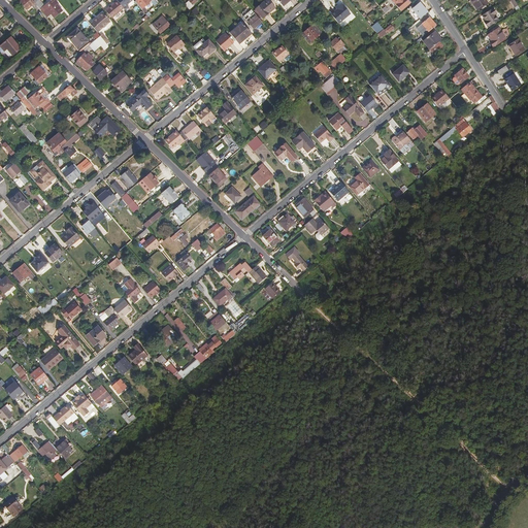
[(32,0),(22,0),(21,1),(28,9),(32,5),(35,9),(38,6),(32,0)]
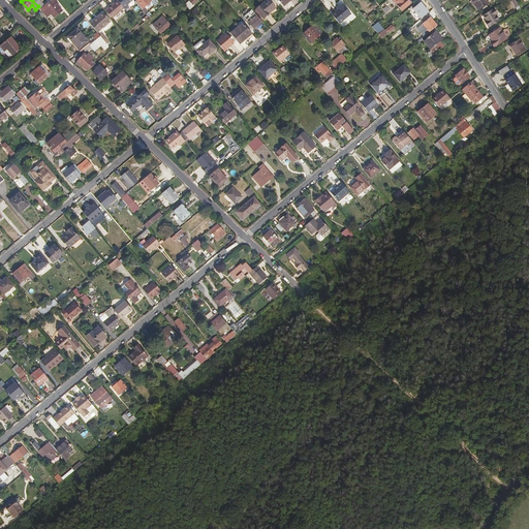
[(32,0),(38,6),(40,9),(41,8),(48,17),(51,13),(54,17),(62,10),(54,0),(51,0),(45,5),(40,0),(32,0)]
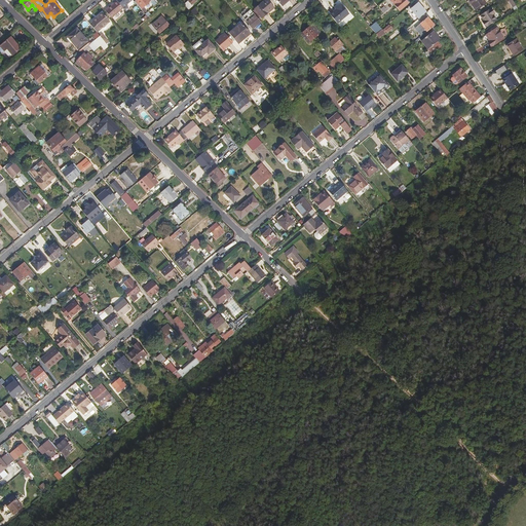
[(141,9),(152,0),(138,0),(139,0),(136,2),(141,9)]
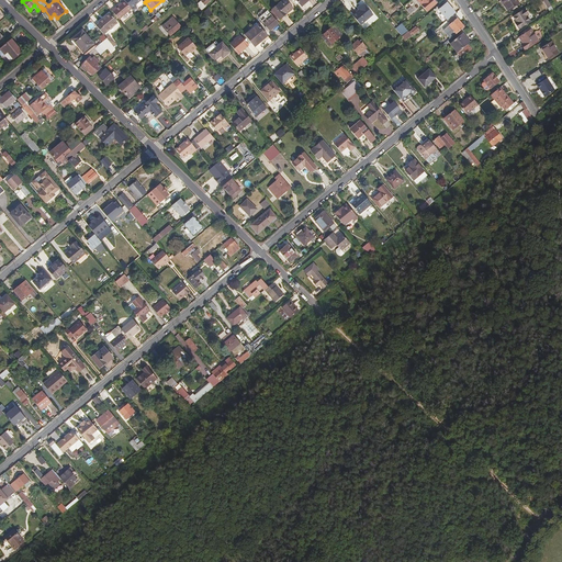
[(285,0),(283,0),(272,9),(280,19),(293,8),(285,0)]
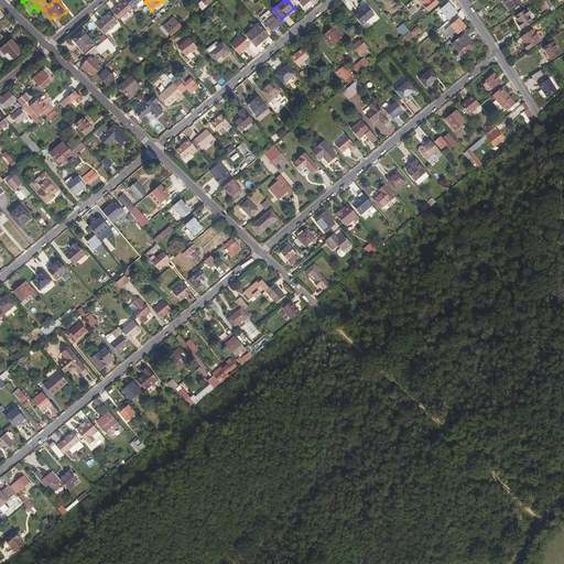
[(434,0),(418,0),(427,11),(437,3),(434,0)]
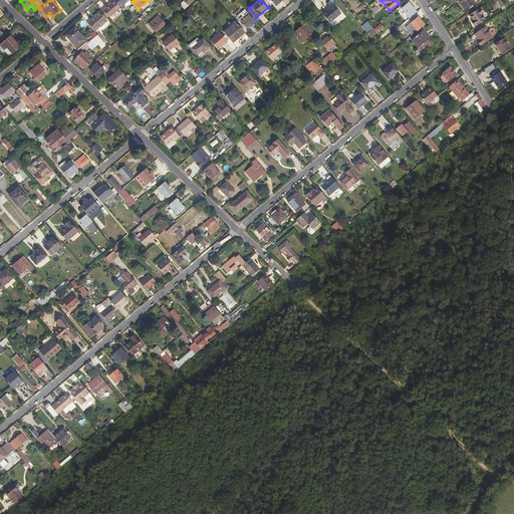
[(471,6),(474,4),(471,0),(457,0),(464,11),(467,8),(471,6)]
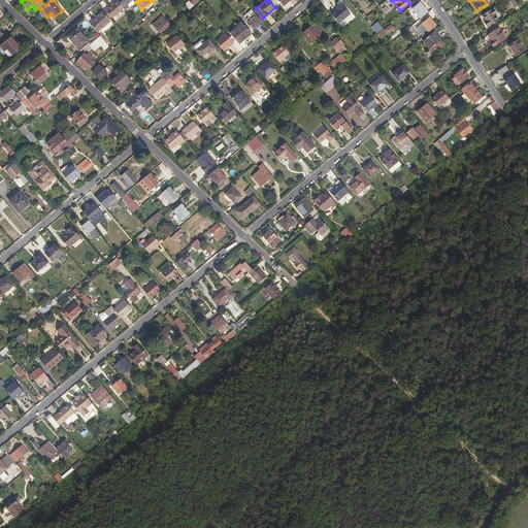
[(519,9),(514,1),(513,0),(509,0),(517,10),(519,9)]
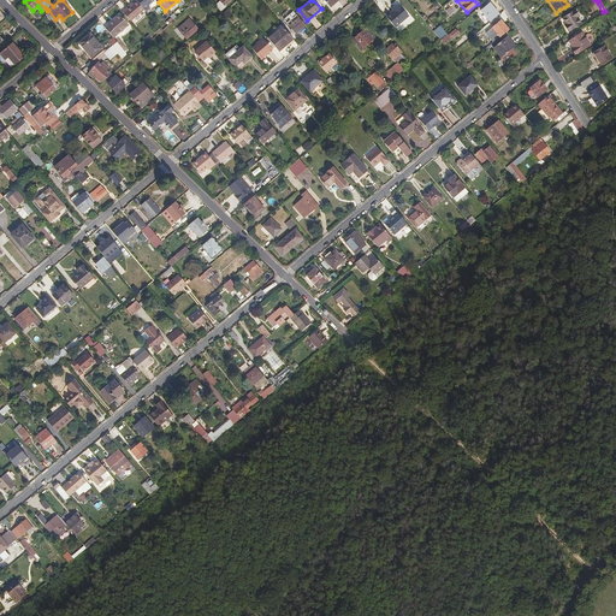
[(123,11),(131,21),(144,9),(138,1),(134,5),(131,6),(130,6),(123,11)]
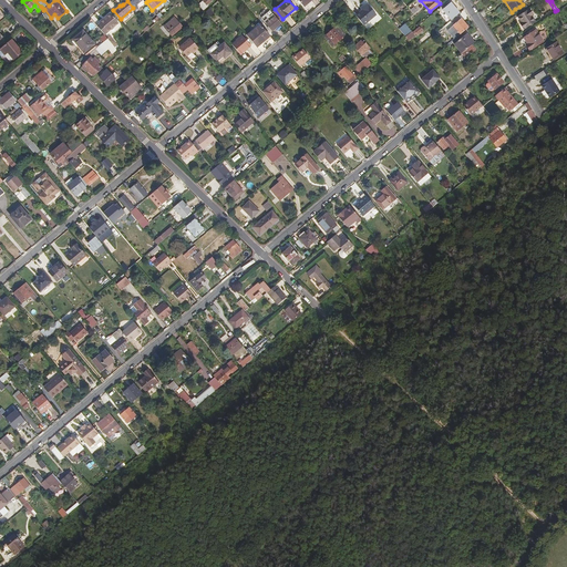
[(451,20),(460,13),(451,3),(443,10),(451,20)]
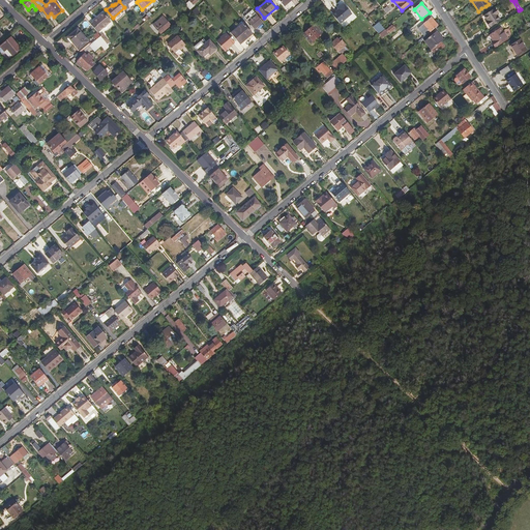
[(331,15),(340,24),(351,13),(344,5),(331,15)]
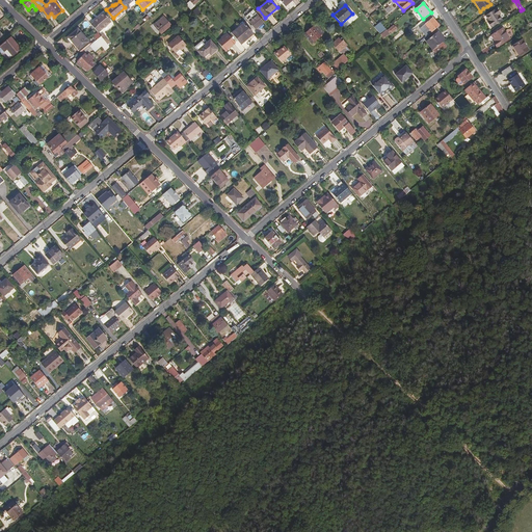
[(500,14),(497,8),(485,16),(489,22),(487,23),(490,27),(500,22),(497,17),(500,14)]
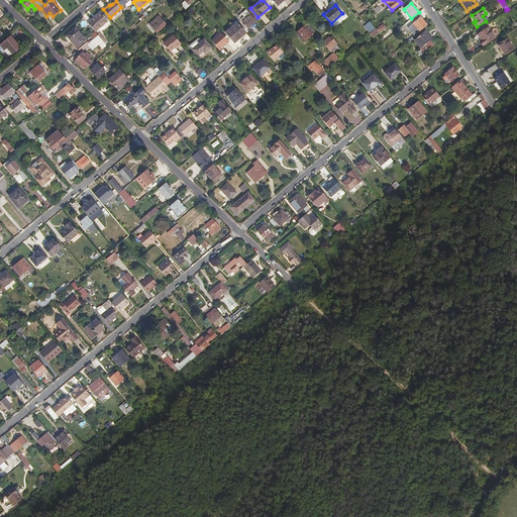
[(89,23),(95,31),(109,20),(101,11),(96,15),(97,16),(92,20),(89,23)]
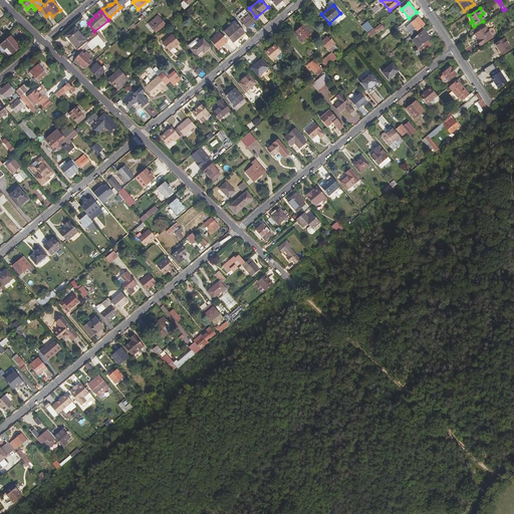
[(247,28),(255,21),(249,14),(241,21),(247,28)]
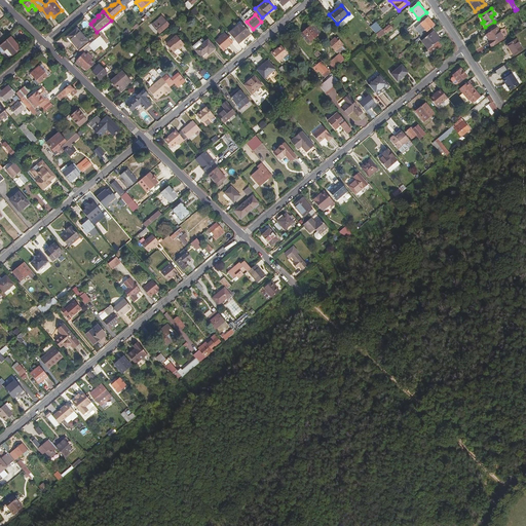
[(427,32),(435,26),(427,16),(417,26),(421,31),(424,29),(427,32)]
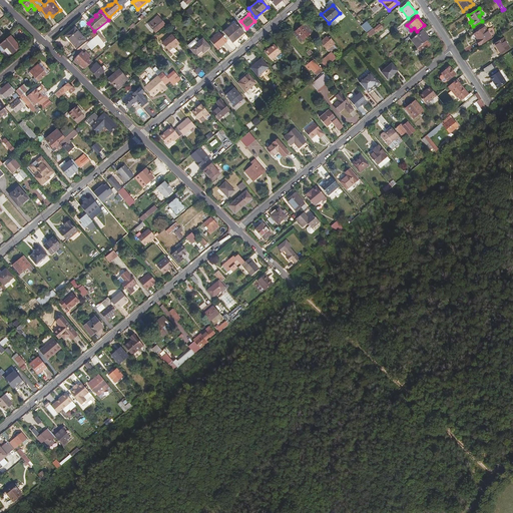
[(156,17),(148,24),(155,32),(164,24),(160,18),(158,19),(156,17)]
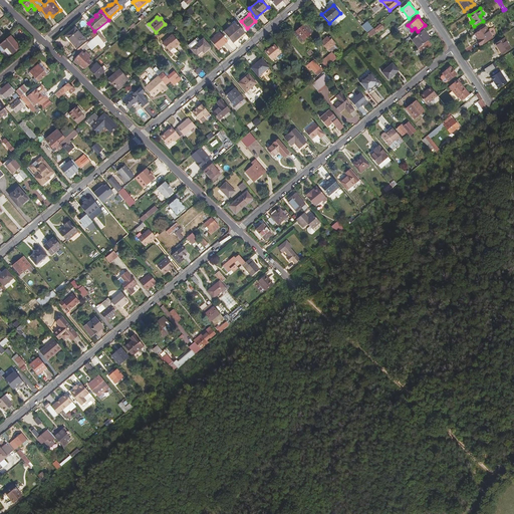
[(233,42),(244,33),(236,22),(225,32),(233,42)]
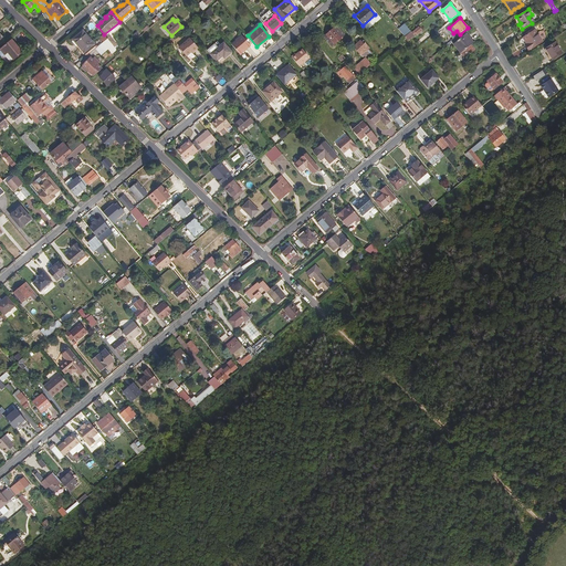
[(336,27),(323,37),(331,46),(344,35),(336,27)]
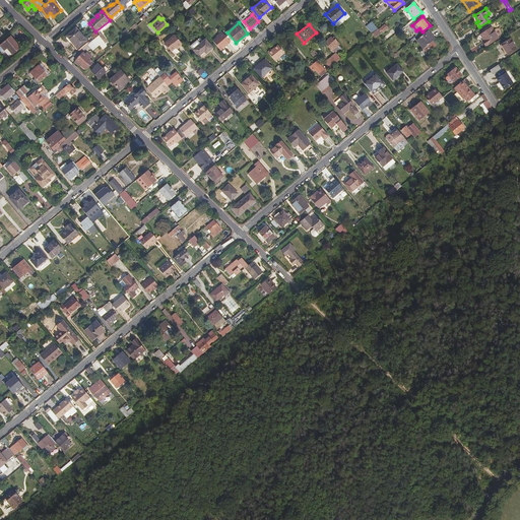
[(382,26),(376,31),(379,36),(388,28),(385,24),(383,26),(382,26)]
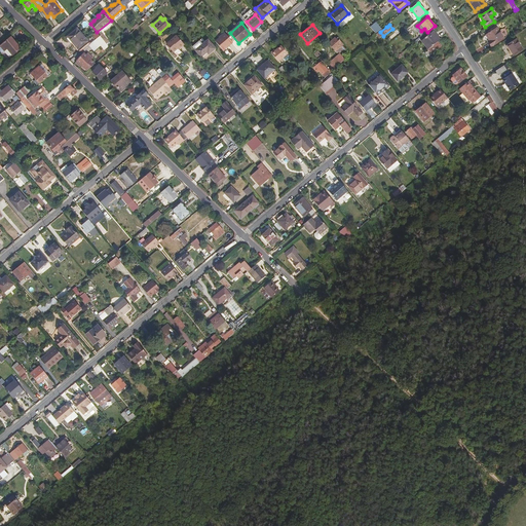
[(77,28),(68,36),(79,49),(88,41),(77,28)]
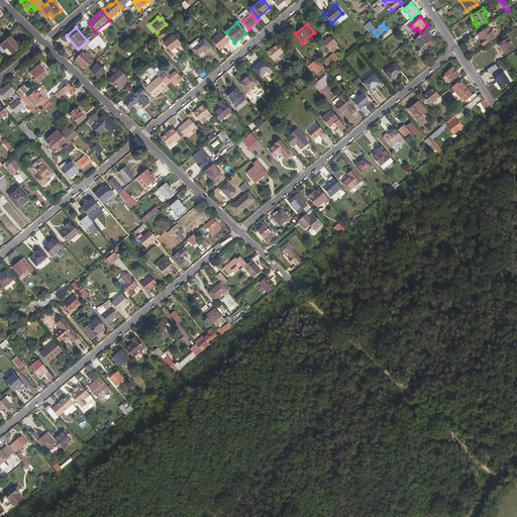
[(488,28),(477,35),(480,40),(479,41),(482,46),(494,38),(488,28)]
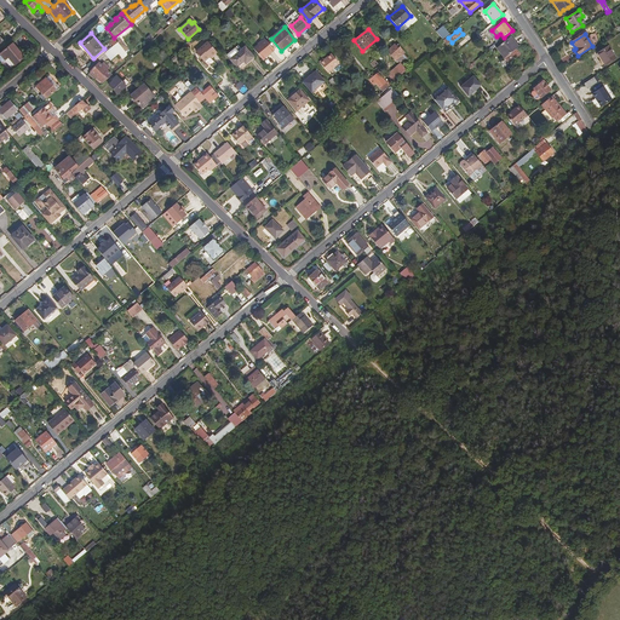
[(510,36),(497,47),(505,58),(501,61),(506,67),(521,55),(516,49),(518,46),(510,36)]
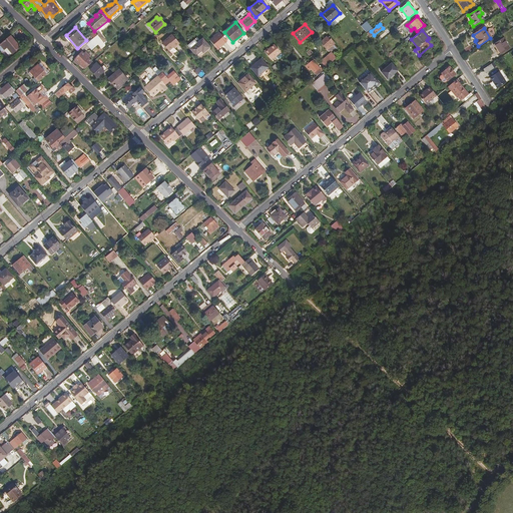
[(209,40),(217,49),(226,41),(219,32),(209,40)]
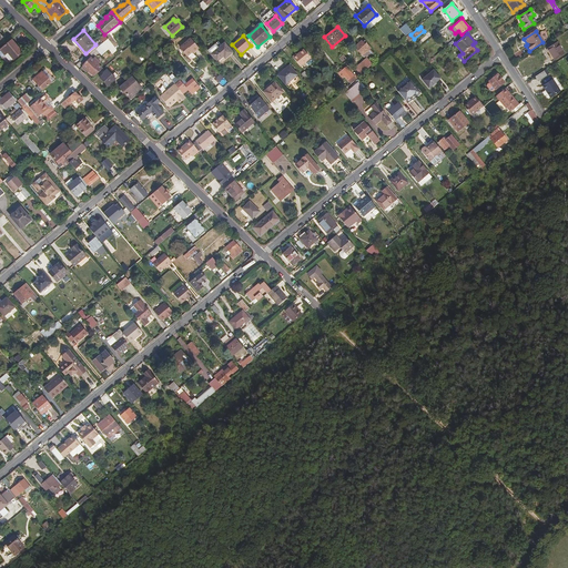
[(113,44),(108,38),(103,42),(109,48),(113,44)]
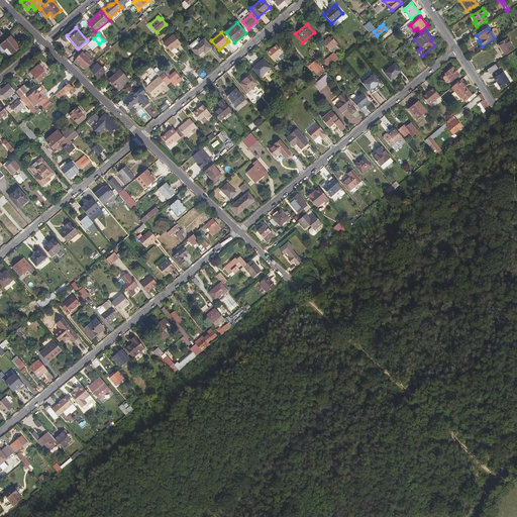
[(176,47),(181,43),(174,35),(165,42),(171,50),(175,47),(176,47)]
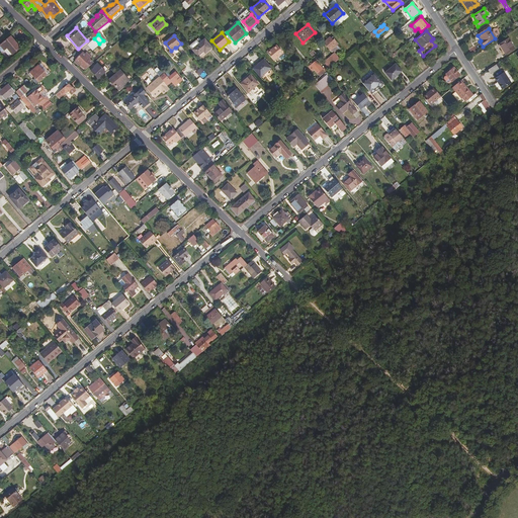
[(11,36),(1,46),(5,51),(8,49),(13,55),(21,49),(11,36)]
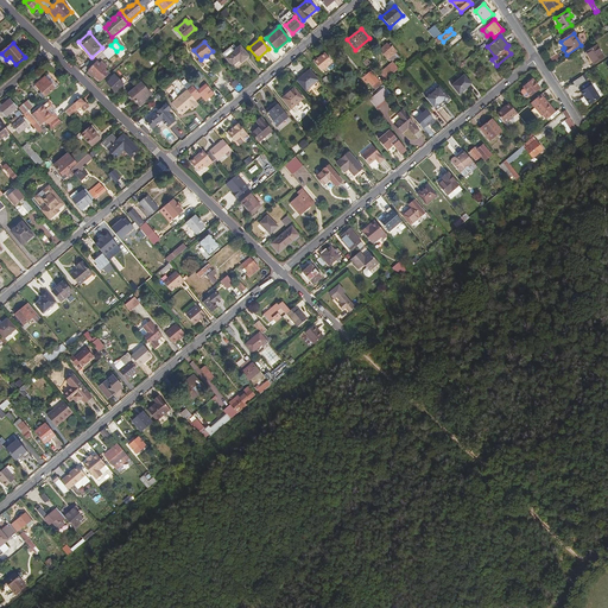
[(386,44),(380,50),(387,59),(396,52),(391,46),(390,48),(386,44)]
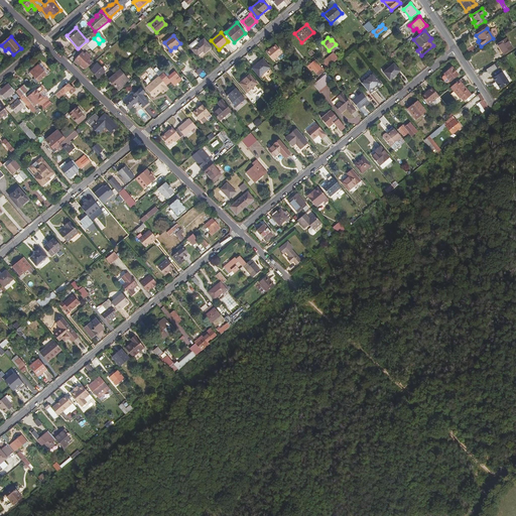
[(196,39),(189,45),(200,56),(211,47),(205,38),(199,43),(196,39)]
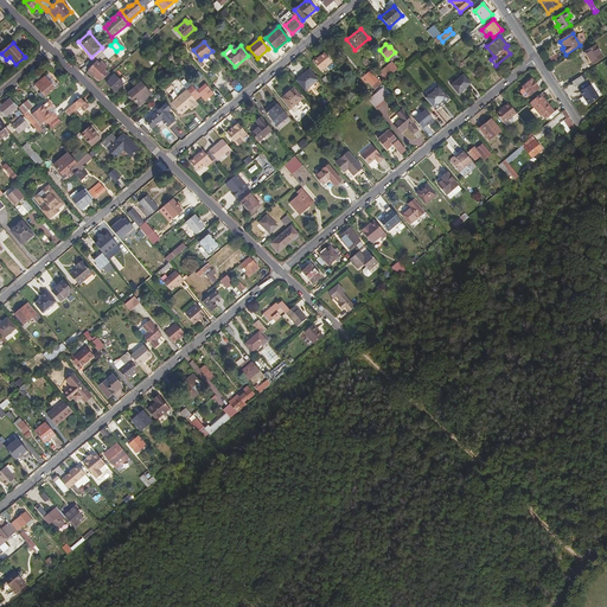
[(594,46),(585,52),(588,58),(587,59),(590,65),(601,58),(594,46)]
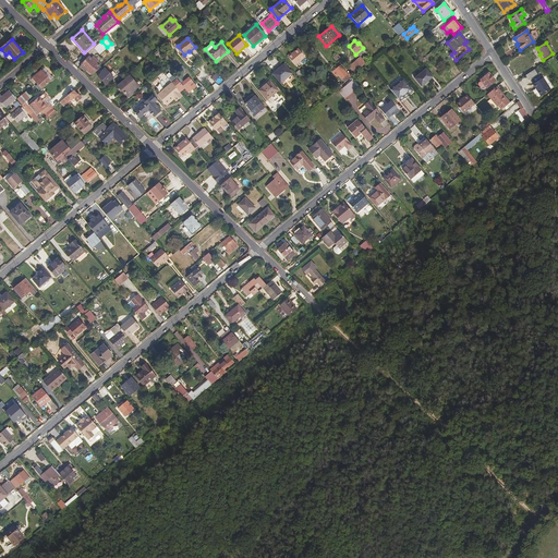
[(291,53),(288,57),(295,65),(305,57),(298,48),(291,53)]
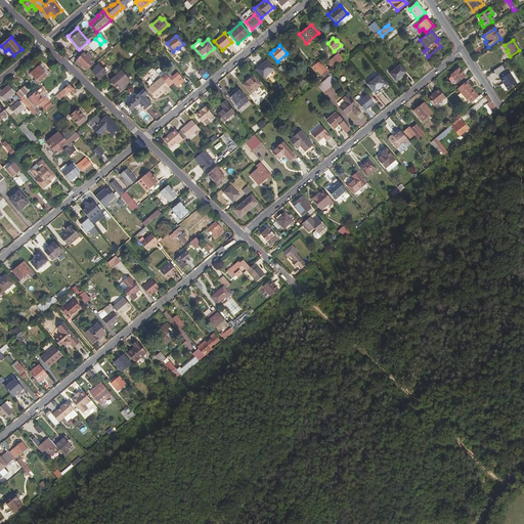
[(84,52),(77,60),(86,71),(94,63),(91,59),(84,52)]
